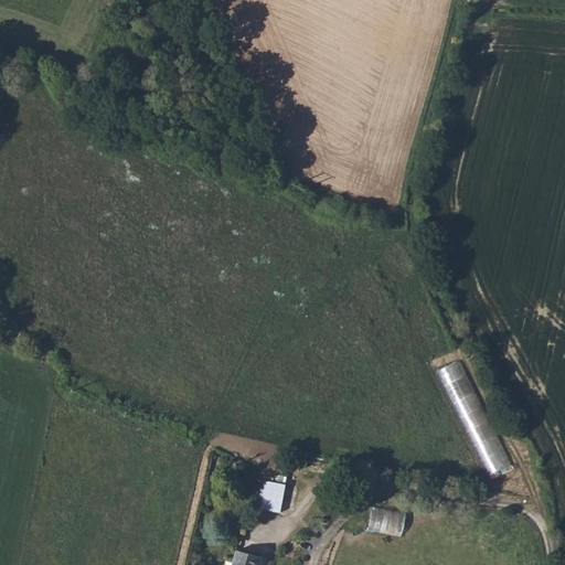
[(512,464),(459,360),(436,372),(489,476),(512,464)]
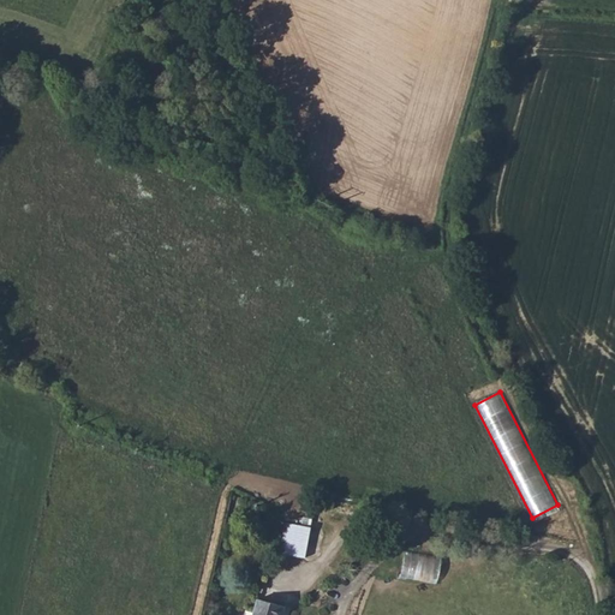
[(304,557),(310,527),(286,523),(281,553),(304,557)]
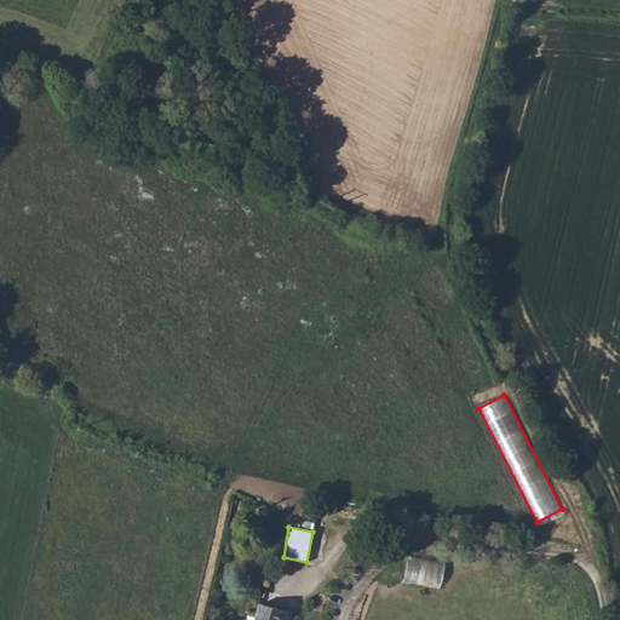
[(406,583),(443,586),(446,560),(408,556),(406,583)]
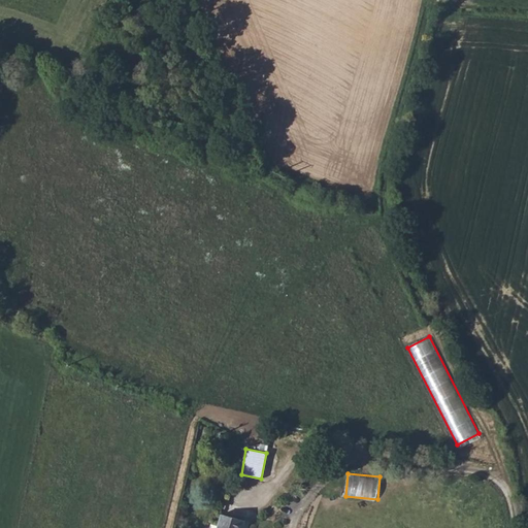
[(241,527),(244,520),(222,513),(217,527),(241,527)]
